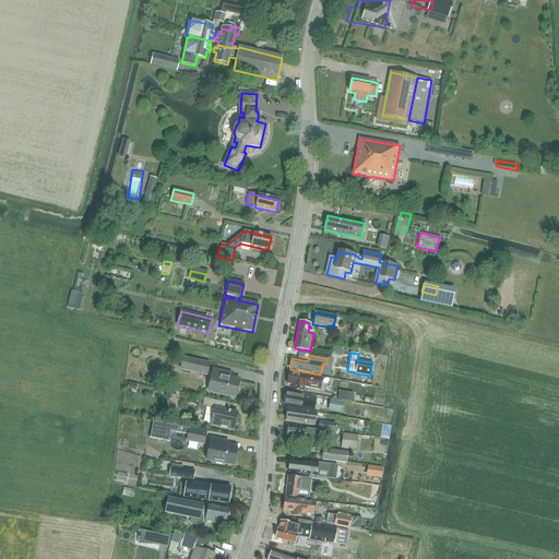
[(209,363),(192,359),(183,357),(181,370),(190,371),(205,376),(209,363)]
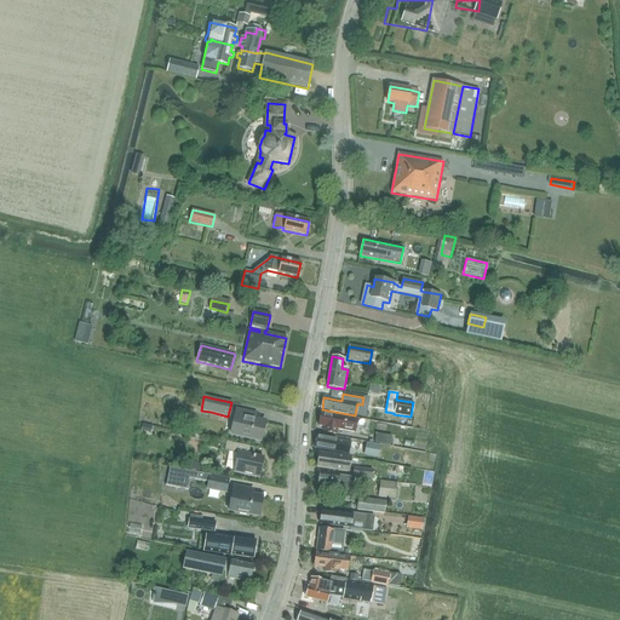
[(259,441),(264,422),(247,418),(248,413),(236,411),(231,434),(259,441)]
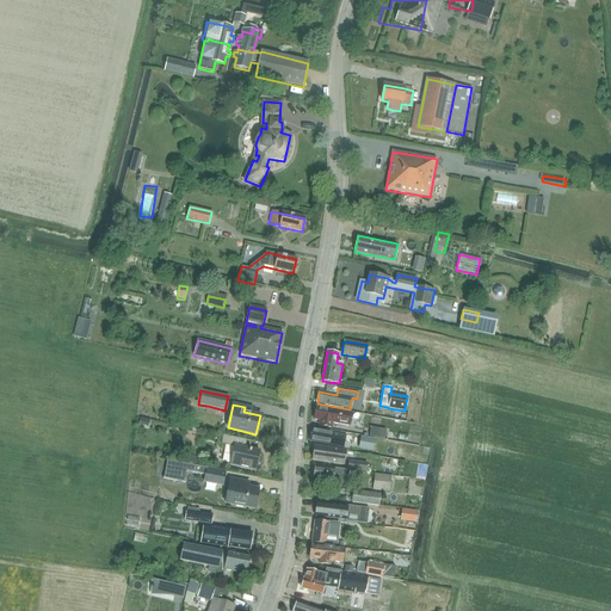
[(350,426),(351,413),(316,407),(314,420),(320,421),(319,425),(332,427),(333,423),(350,426)]
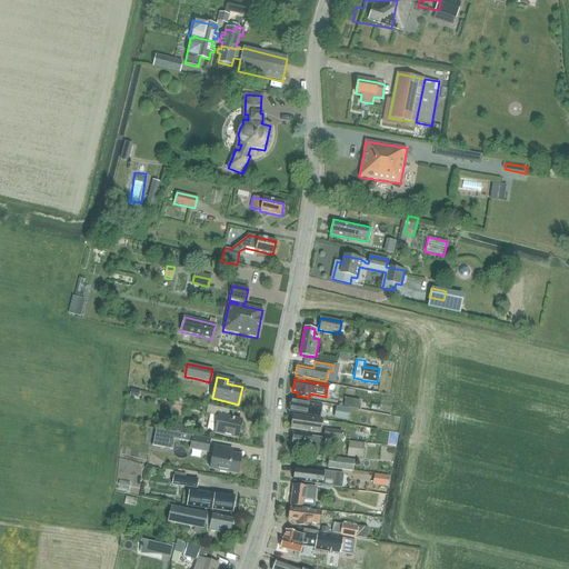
[(358,409),(360,402),(345,399),(343,406),(358,409)]
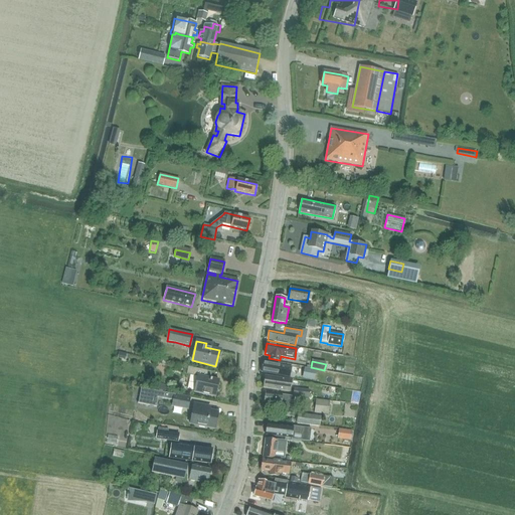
[(290,377),(290,374),(291,367),(264,362),(262,372),(290,377)]
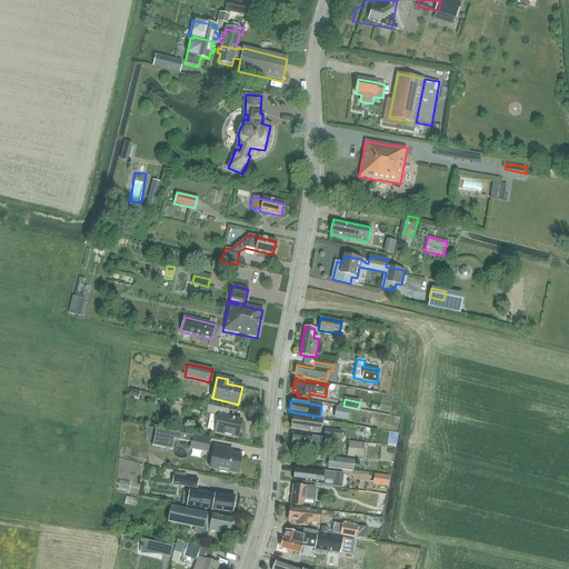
[(237,438),(241,421),(228,418),(230,411),(208,406),(206,413),(218,416),(215,433),(237,438)]
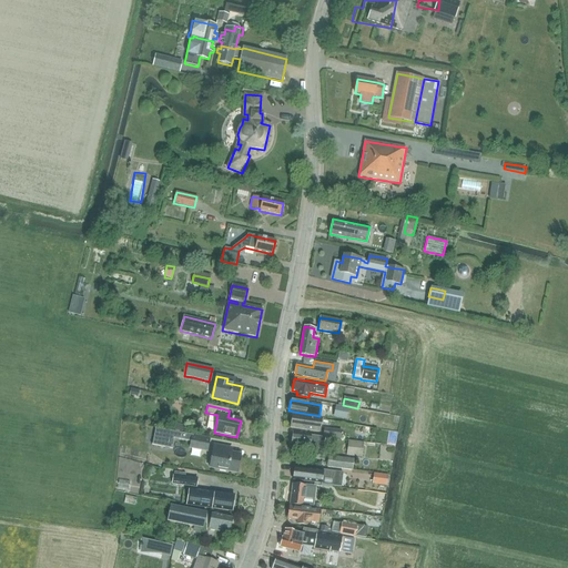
[(366,426),(368,414),(345,409),(343,423),(366,426)]
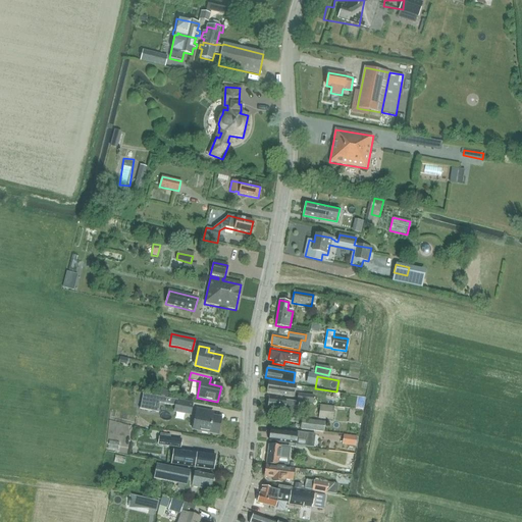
[(296,385),(290,384),(268,382),(266,394),(288,397),(288,396),(294,396),(296,385)]
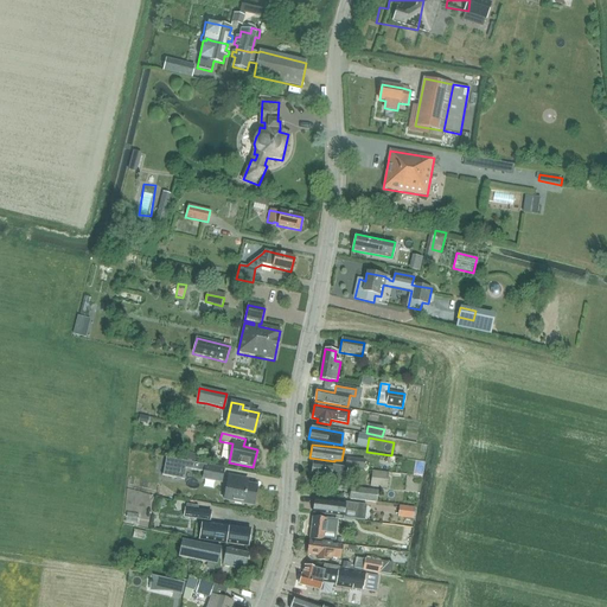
[(363,470),(364,460),(346,459),(345,467),(363,470)]
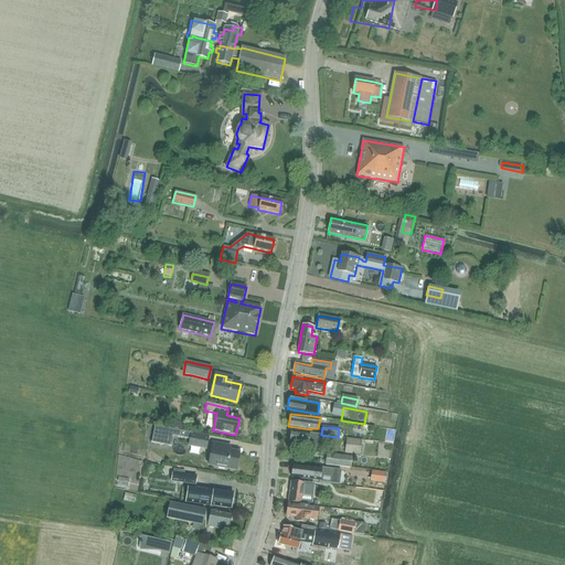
[(205,450),(209,436),(170,428),(168,436),(189,440),(188,446),(205,450)]
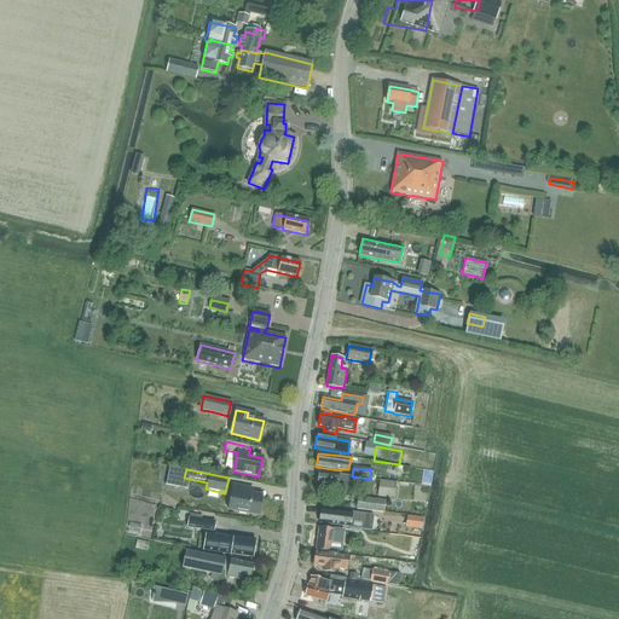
[(351,476),(347,476),(318,473),(317,486),(337,489),(350,490),(351,476)]
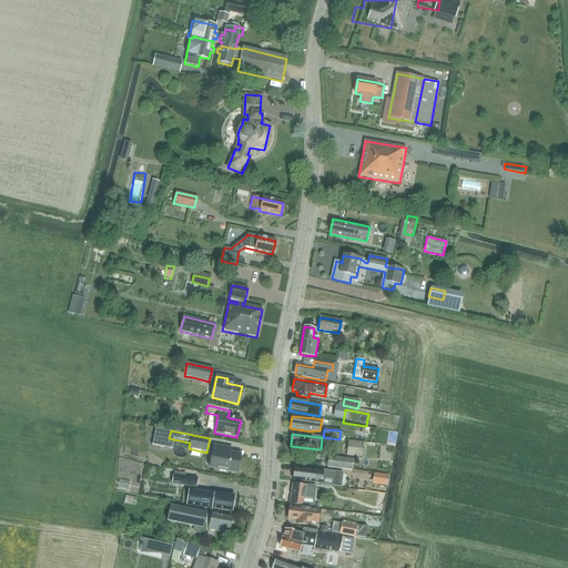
[(362,458),(364,443),(348,442),(346,456),(362,458)]
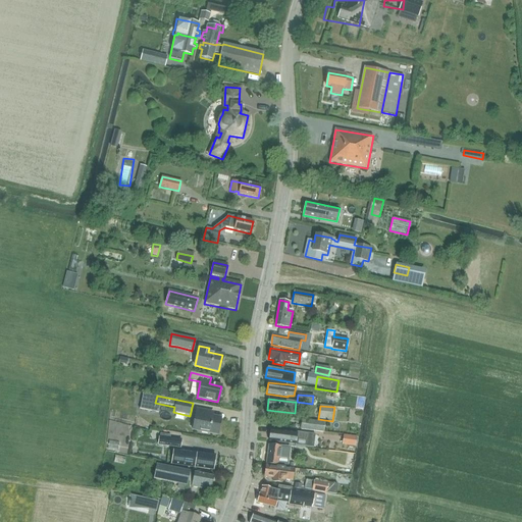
[(217,434),(220,418),(206,415),(207,411),(197,410),(193,429),(217,434)]
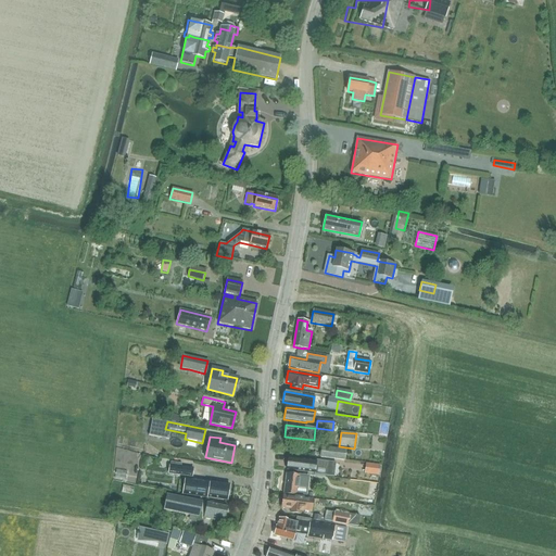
[(344,460),(345,450),(321,446),(320,457),(344,460)]
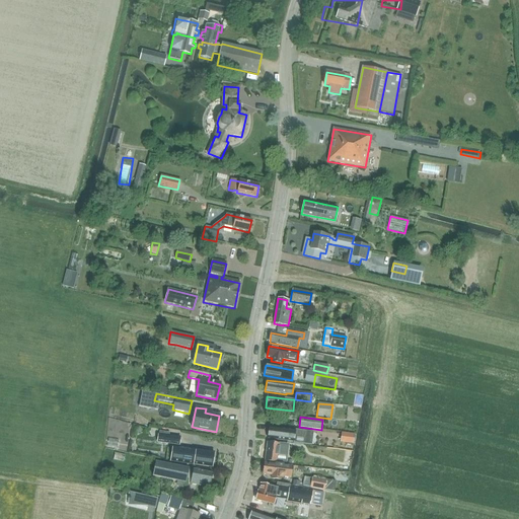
[(252,422),(249,440),(254,441),(258,423),(252,422)]
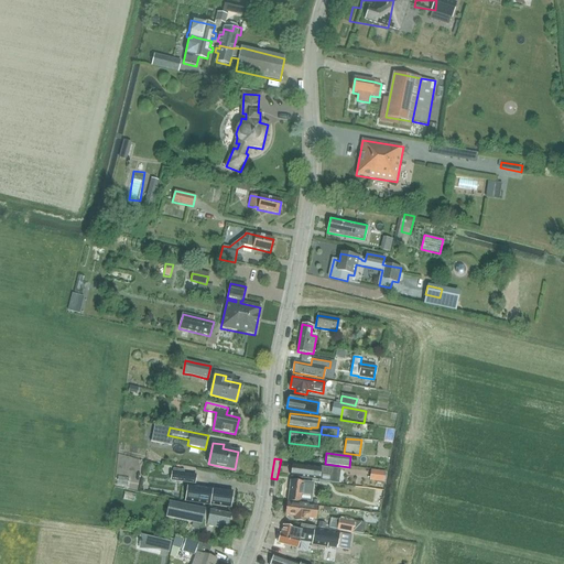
[(156,470),(153,464),(145,467),(149,474),(156,470)]
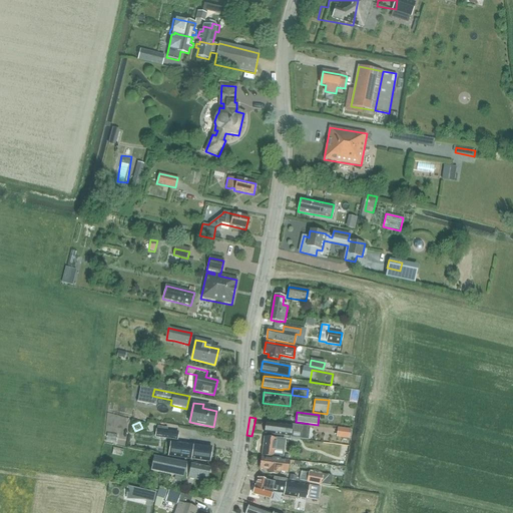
[(291,436),(291,430),(292,425),(266,422),(265,433),(291,436)]
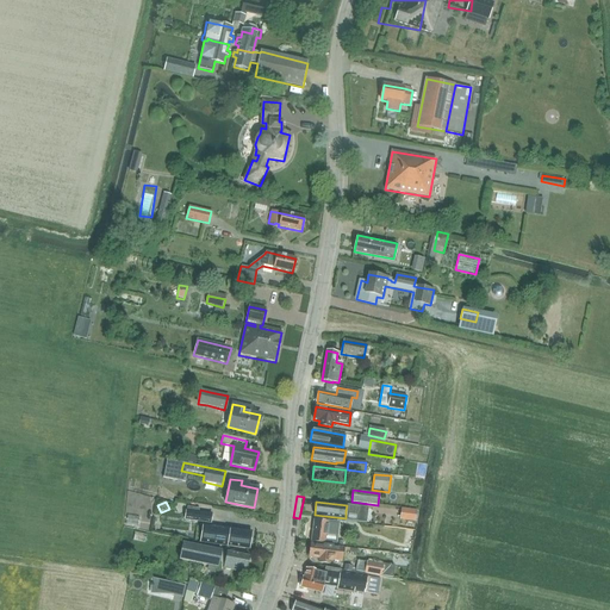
[(378,524),(379,508),(356,505),(355,512),(355,521),(378,524)]
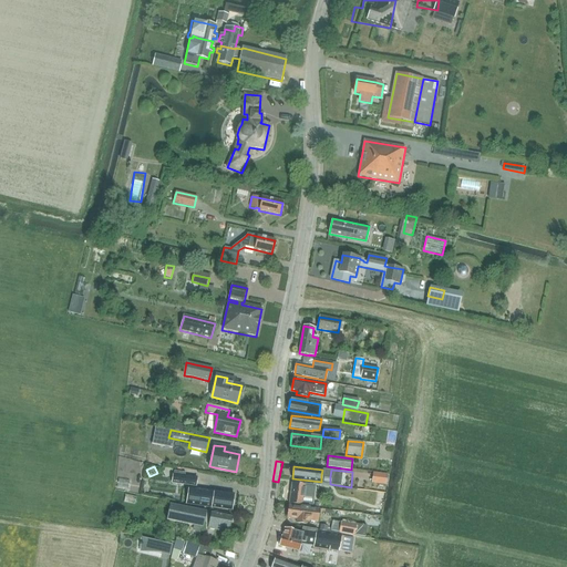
[(196,486),(197,477),(185,475),(185,473),(174,471),(172,483),(196,486)]
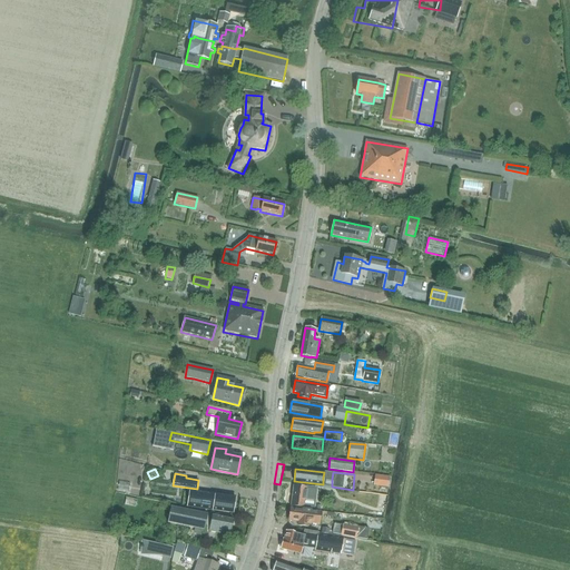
[(376,475),(374,485),(387,487),(389,478),(376,475)]
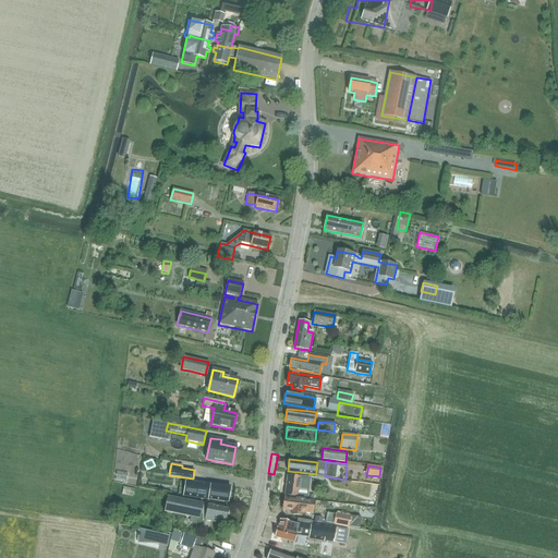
[(288,476),(284,496),(305,498),(306,499),(307,490),(308,478),(300,477),(288,476)]
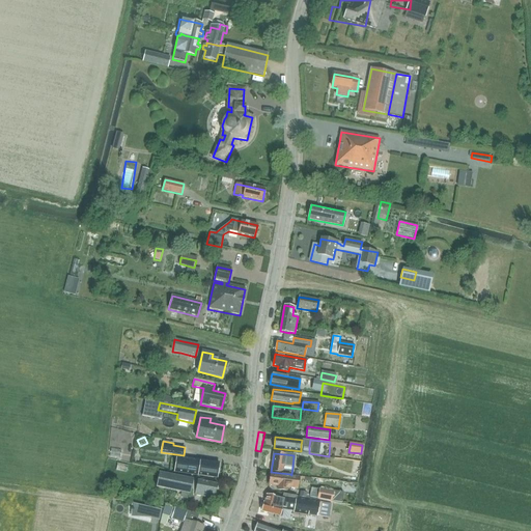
[(217,478),(219,464),(177,457),(174,472),(217,478)]
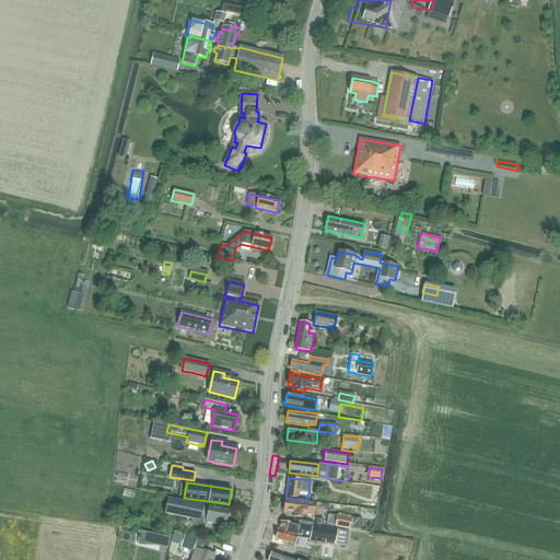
[(225,524),(229,511),(208,506),(208,508),(203,506),(205,505),(167,498),(164,513),(200,521),(206,522),(217,525),(218,522),(225,524)]
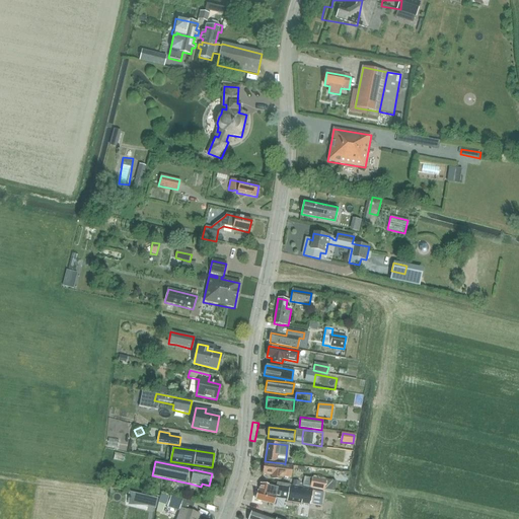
[(292,467),(283,465),(265,463),(264,474),(272,475),(271,478),(281,479),(281,478),(288,479),(288,477),(291,478),(292,467)]
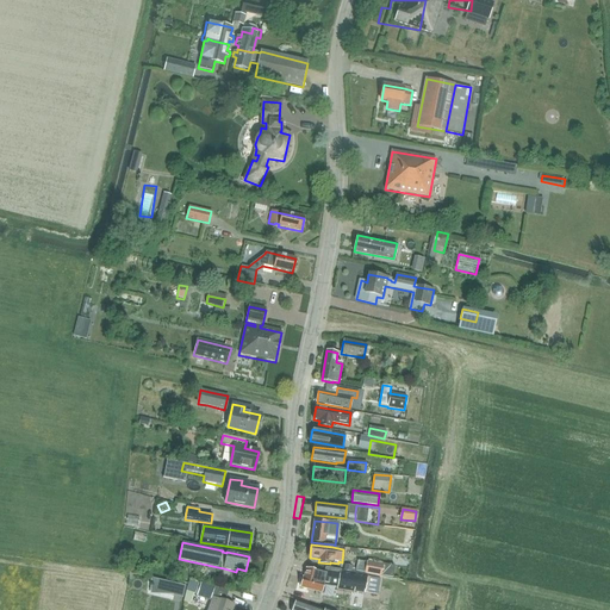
[(358,560),(355,572),(363,574),(380,577),(393,579),(394,567),(384,565),(366,561),(358,560)]
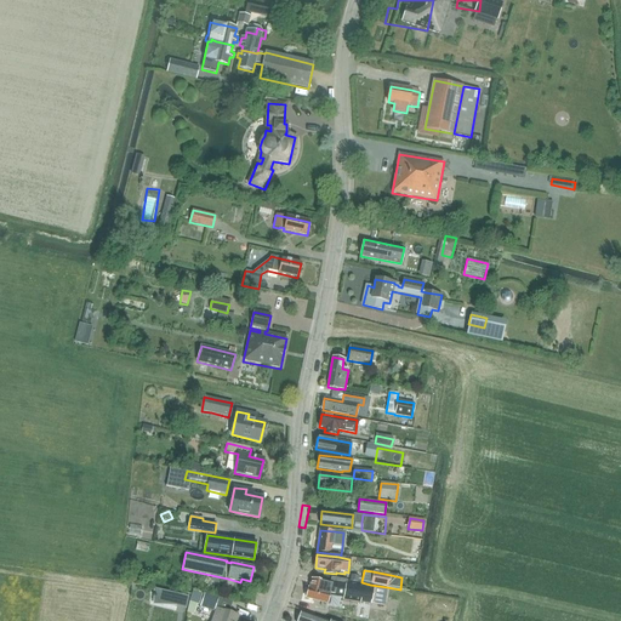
[(306,591),(305,594),(307,597),(306,599),(328,604),(330,596),(345,598),(343,600),(371,604),(385,607),(387,590),(374,587),(346,584),(347,581),(332,579),(331,585),(312,579),(309,588),(308,590),(306,591)]
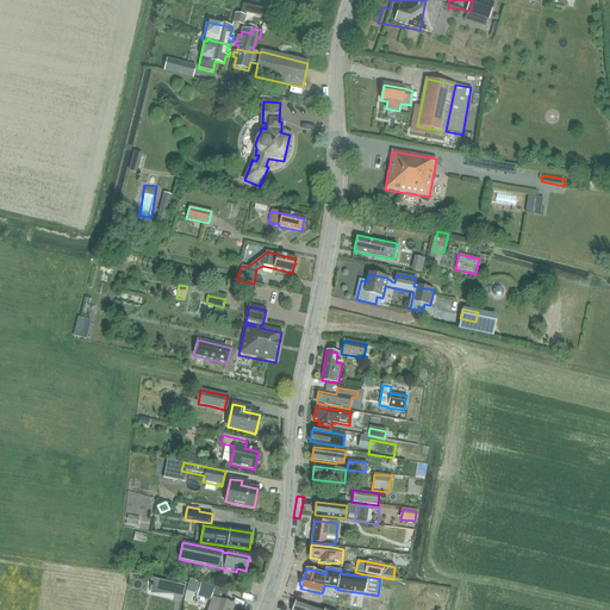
[(191,579),(186,590),(187,590),(193,592),(198,593),(197,596),(211,601),(211,598),(212,598),(216,587),(201,582),(201,583),(191,579)]
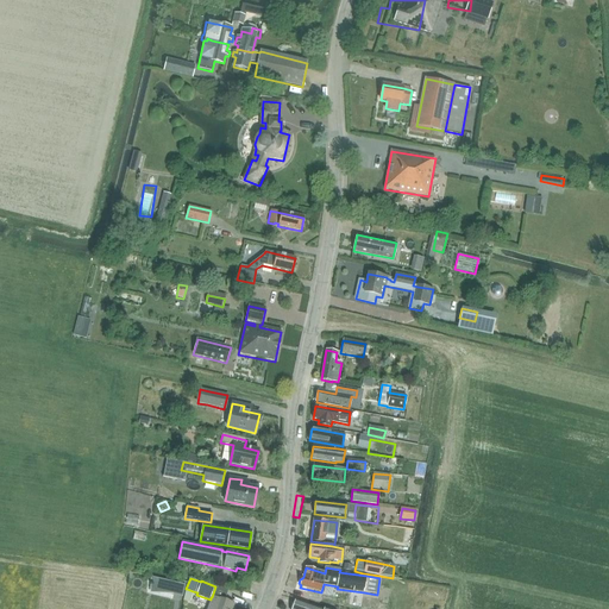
[(159,579),(157,591),(182,597),(186,585),(159,579)]
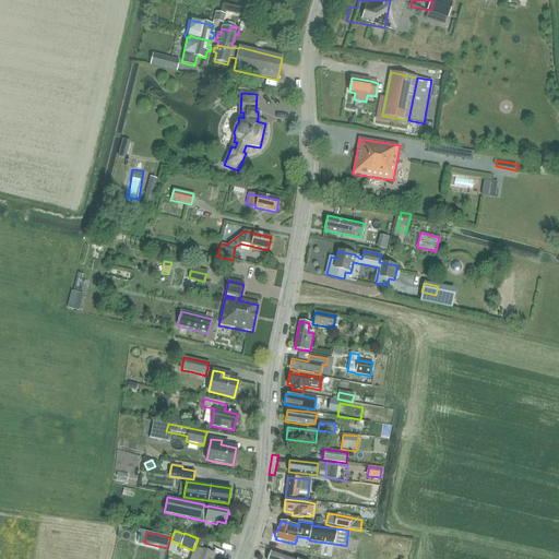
[(200,549),(200,550),(197,549),(194,554),(193,552),(191,558),(212,558),(214,555),(200,549)]
